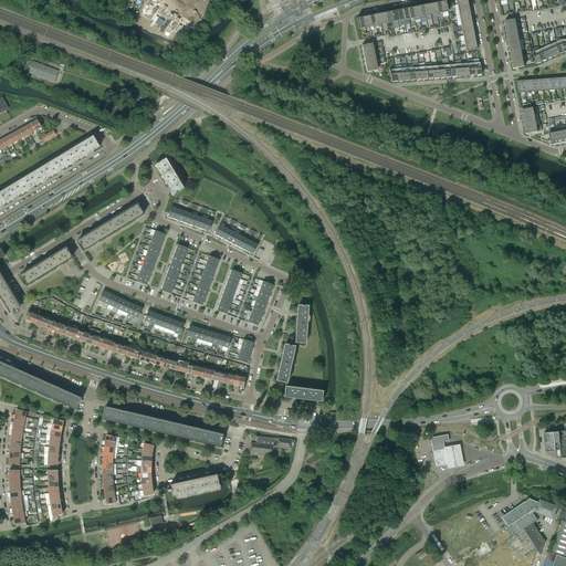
[(54,83),(59,71),(32,62),(29,73),(54,83)]
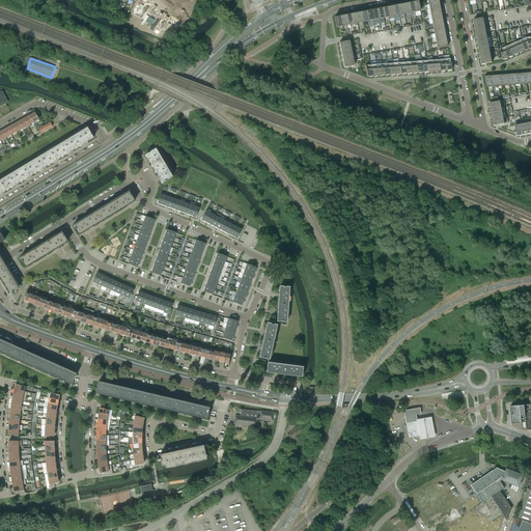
[(34,113),(29,116),(32,122),(38,119),(34,113)]
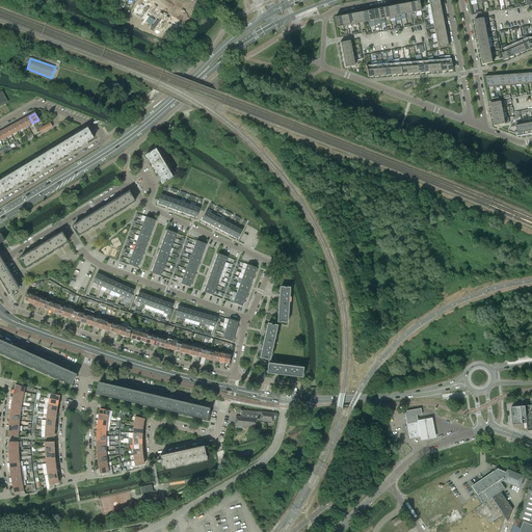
[(29,116),(24,118),(27,126),(32,123),(29,116)]
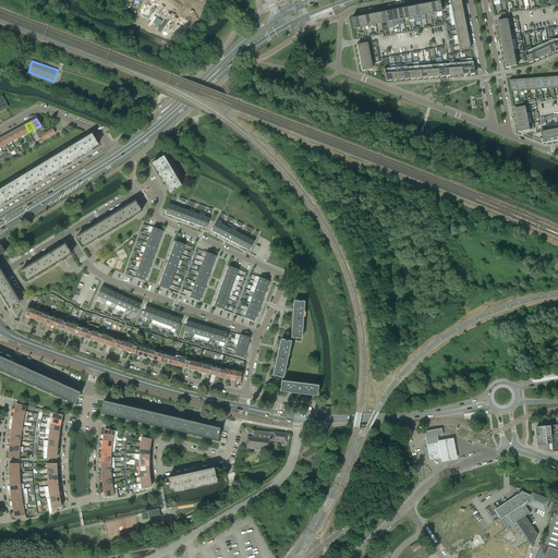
[(28,132),(25,124),(19,128),(23,135),(28,132)]
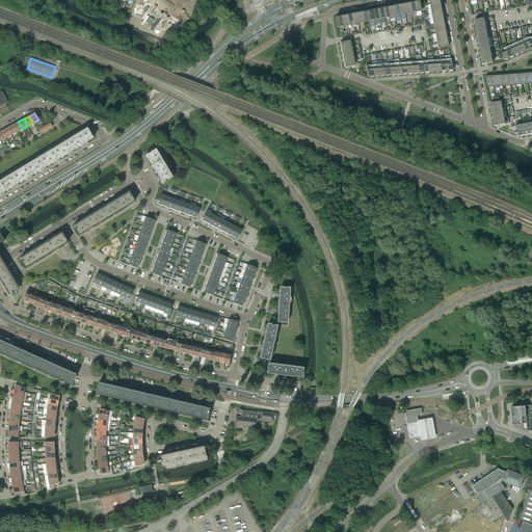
[(18,122),(12,125),(17,132),(22,129),(18,122)]
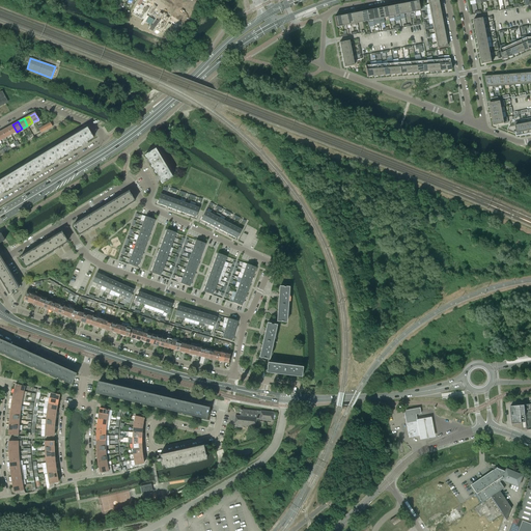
[(38,129),(40,133),(52,127),(50,122),(38,129)]
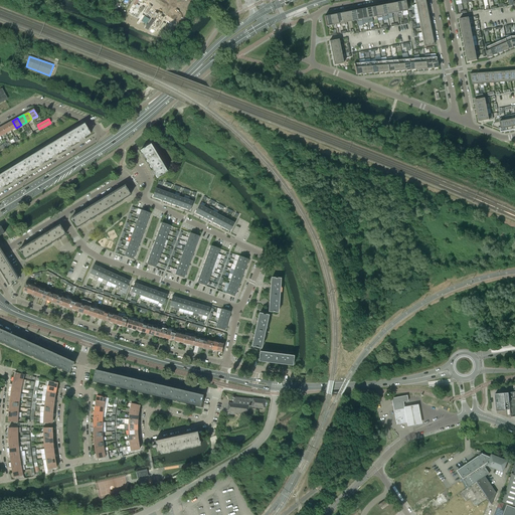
[(11,131),(16,128),(12,121),(7,124),(11,131)]
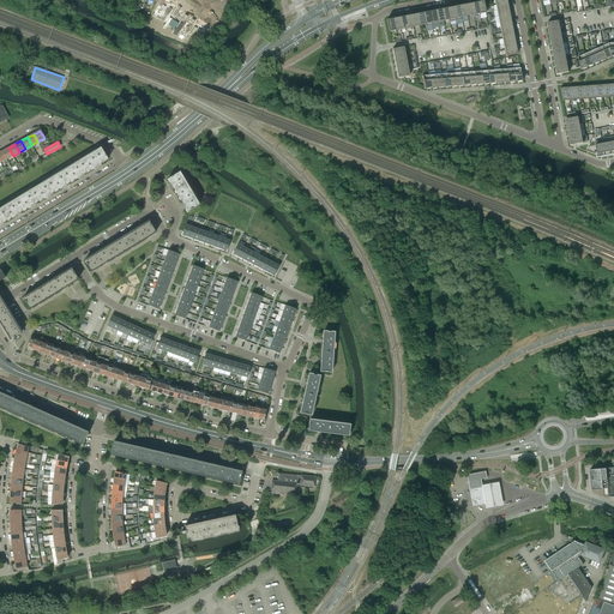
[(8,148),(2,151),(6,160),(13,156),(8,148)]
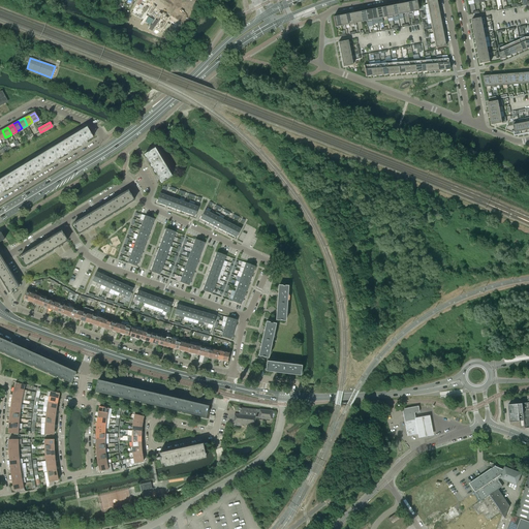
[(80,132),(86,142),(93,137),(91,133),(90,133),(87,128),(80,132)]
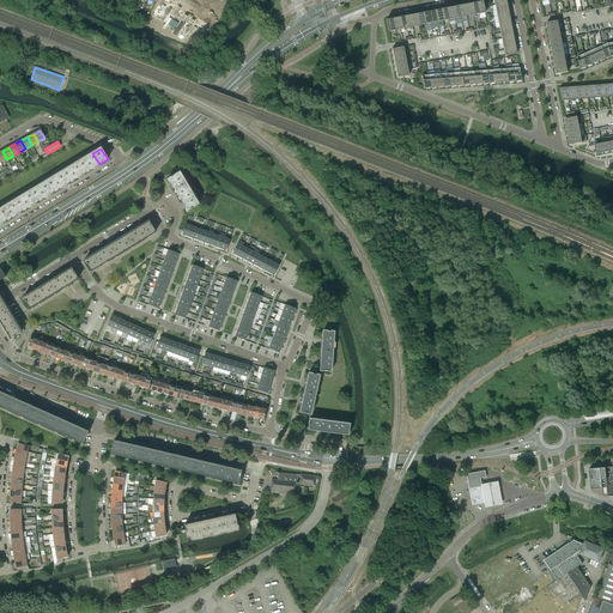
[(92,153),(85,158),(91,169),(99,164),(92,153)]
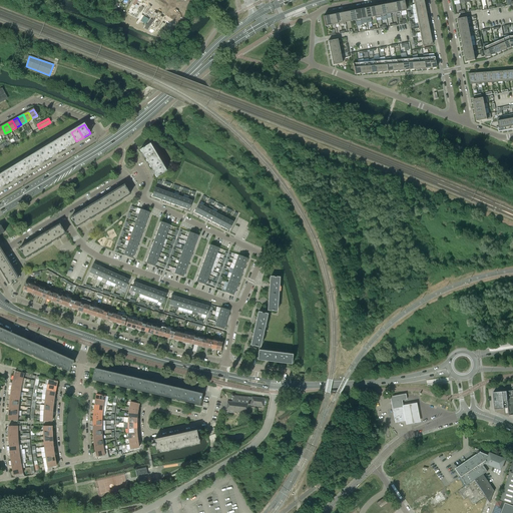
[(64,136),(69,145),(76,141),(71,132),(64,136)]
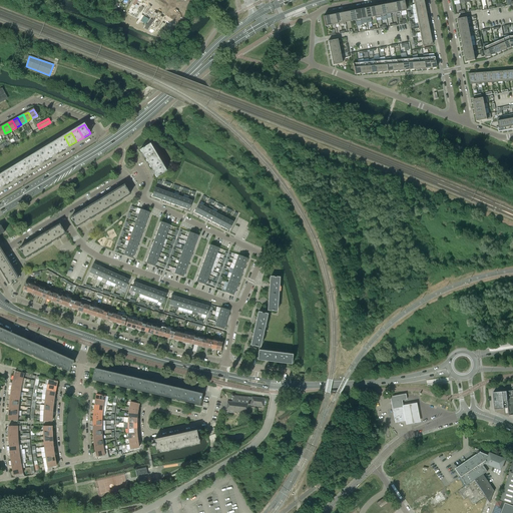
[(64,136),(57,140),(63,149),(69,145),(64,136)]
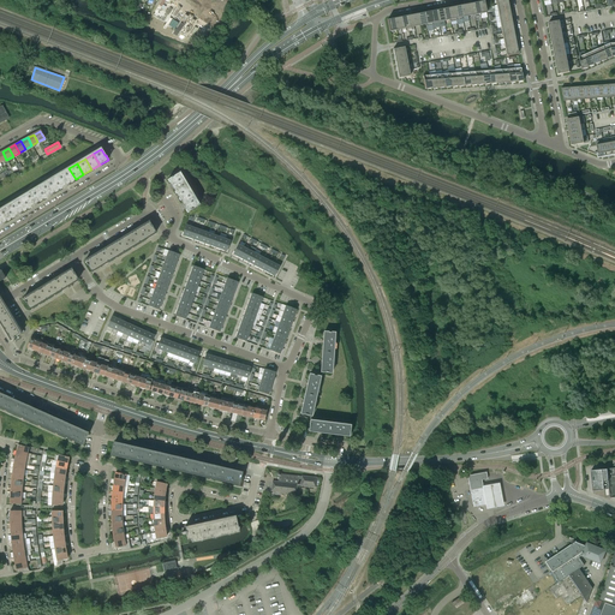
[(61,173),(67,184),(76,179),(69,168),(61,173)]
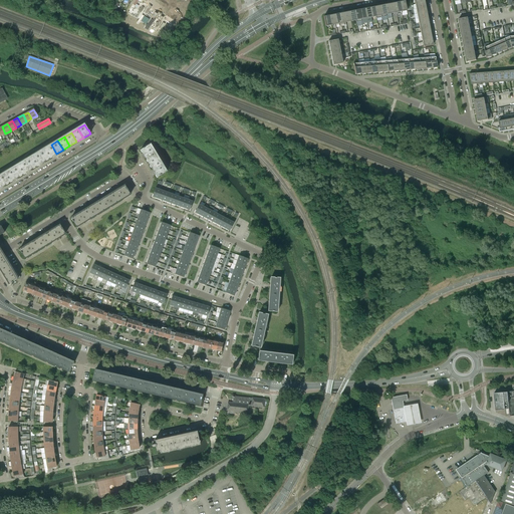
[(51,145),(44,149),(50,158),(56,154),(51,145)]
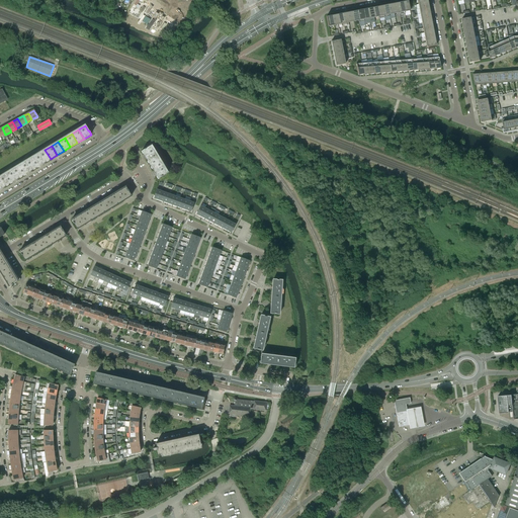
[(146,158),(155,153),(151,146),(146,149),(142,151),(146,158)]
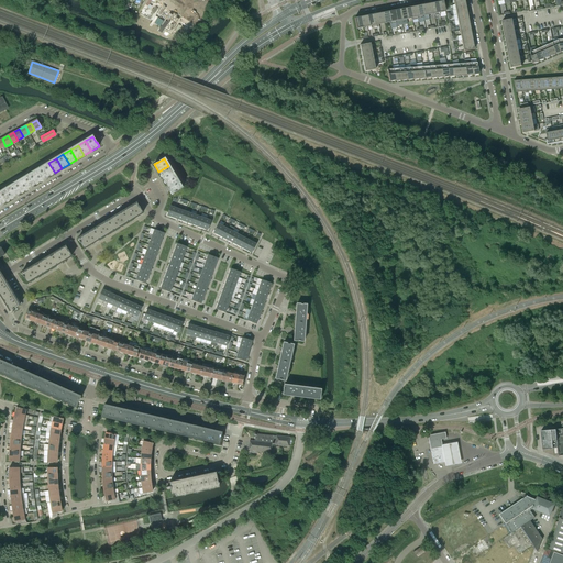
[(41,167),(47,177),(55,173),(48,163),(41,167)]
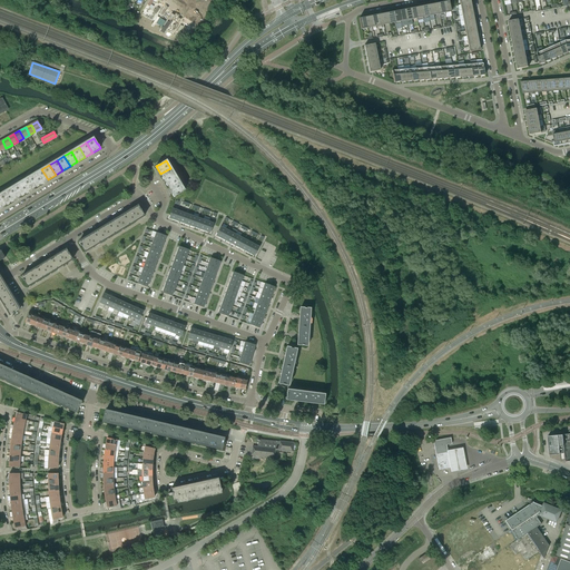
[(160,174),(165,182),(175,175),(170,168),(160,174)]
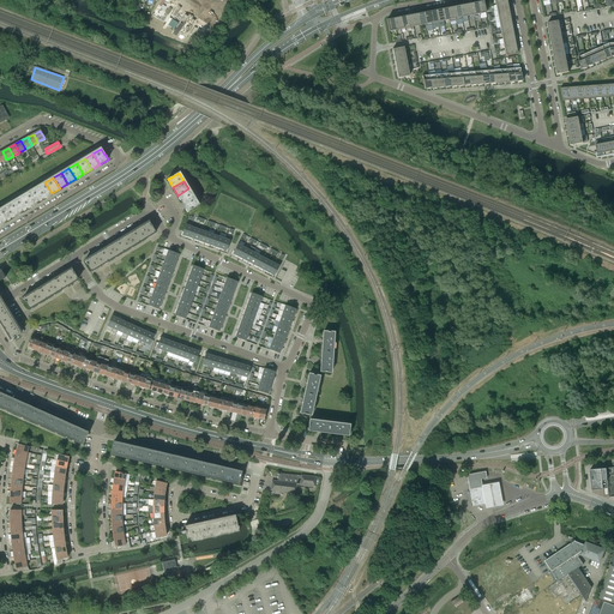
[(44,182),(37,187),(43,198),(52,193),(44,182)]
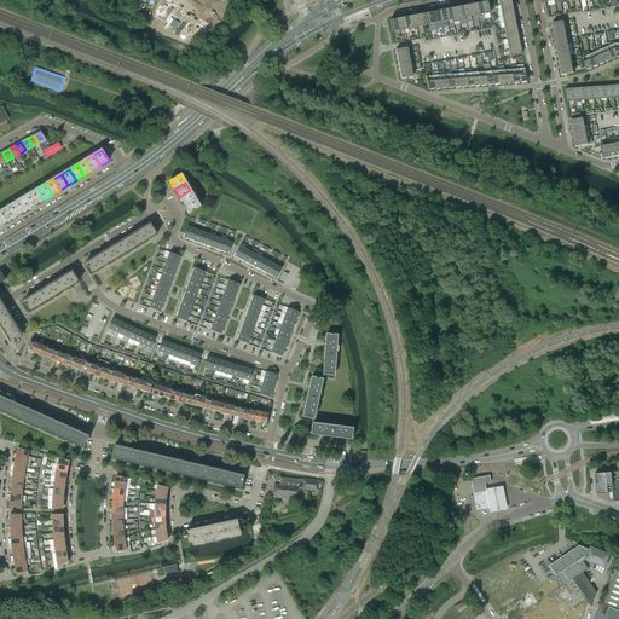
[(29,194),(36,204),(44,200),(38,189),(29,194)]
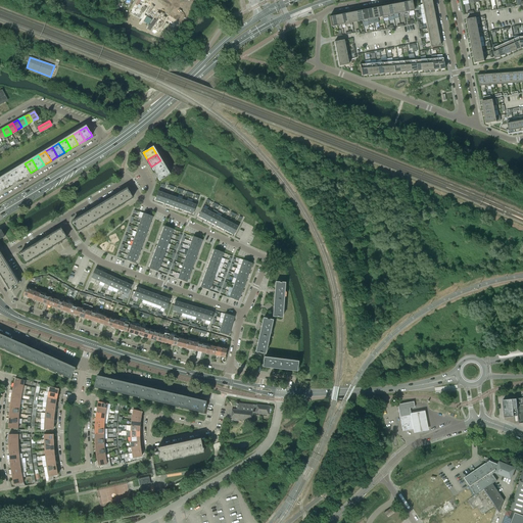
[(151,167),(155,174),(165,168),(160,160),(151,167)]
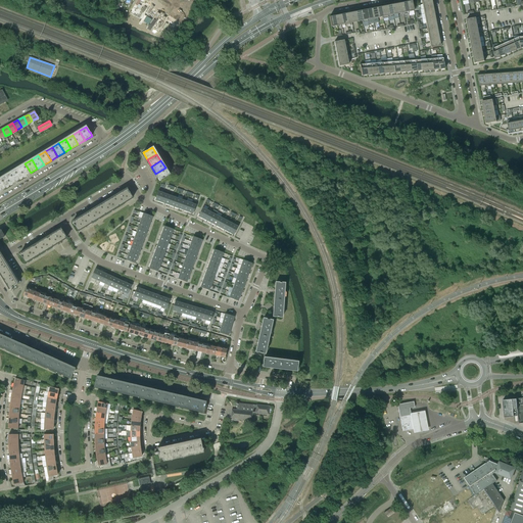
[(25,163),(18,168),(24,177),(31,173),(25,163)]
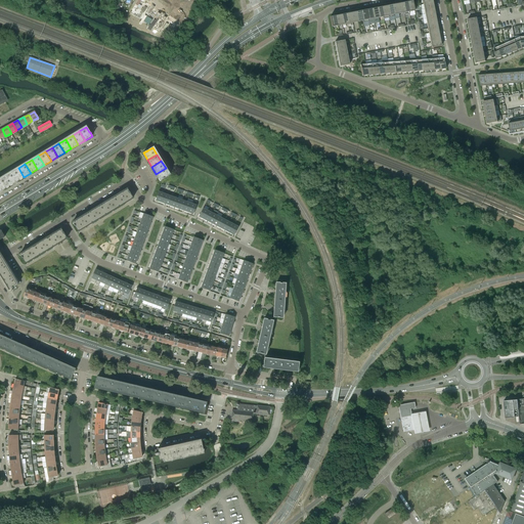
[(11,172),(16,181),(24,177),(18,168),(11,172)]
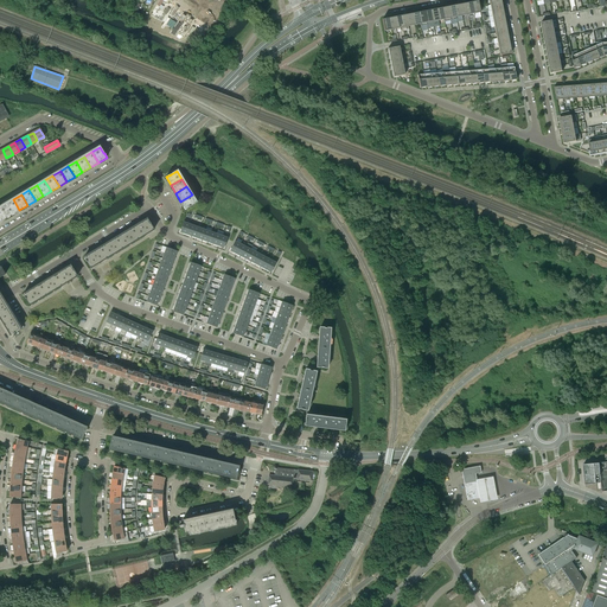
[(197,203),(192,195),(180,202),(186,210),(190,208),(190,206),(197,203)]
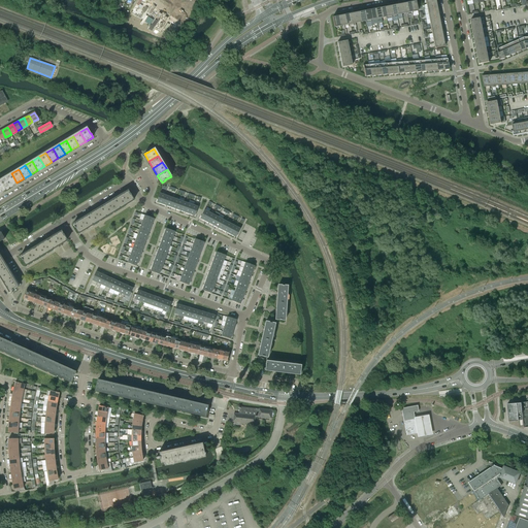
[(11,173),(4,177),(10,187),(17,183),(11,173)]
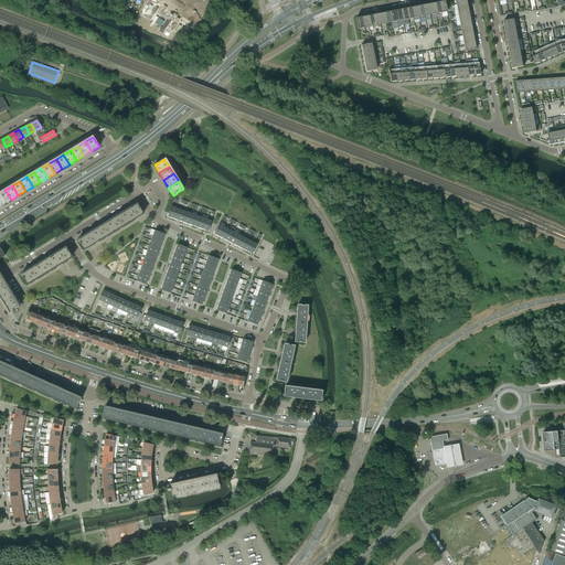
[(0,192),(0,198),(3,204),(11,200),(4,190),(0,192)]
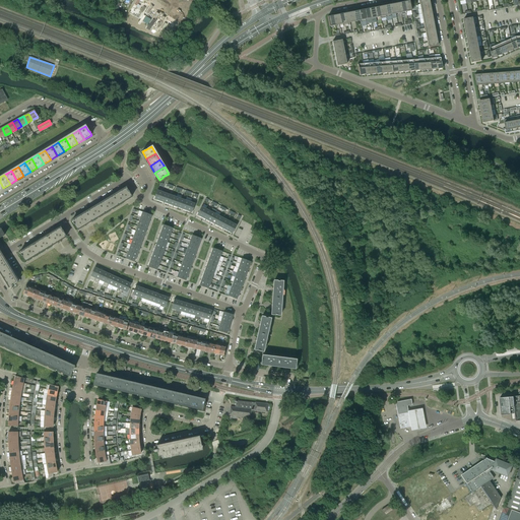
[(119,192),(125,201),(132,197),(128,191),(126,188),(119,192)]
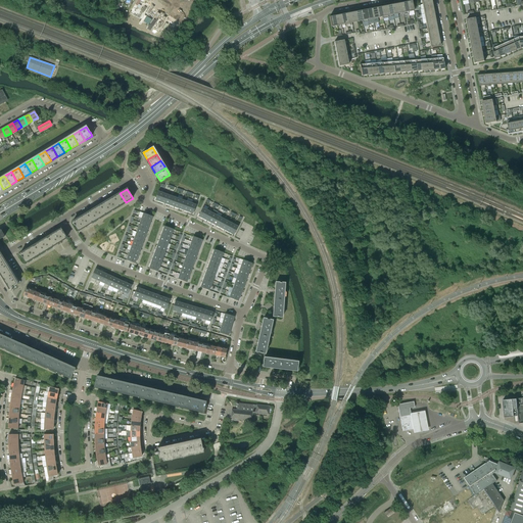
[(163,193),(162,193),(158,191),(155,200),(160,202),(163,193)]
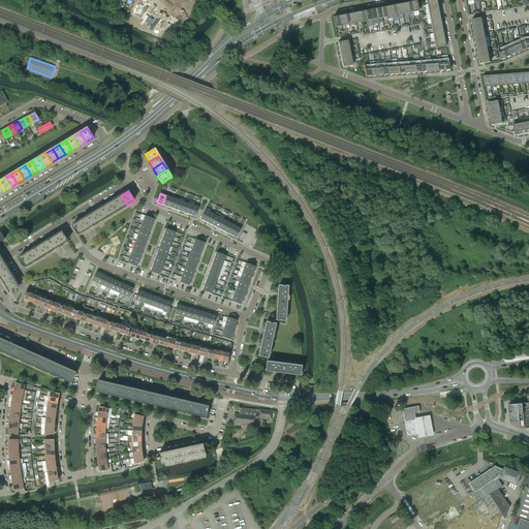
[(127,205),(121,195),(115,199),(120,209),(127,205)]
